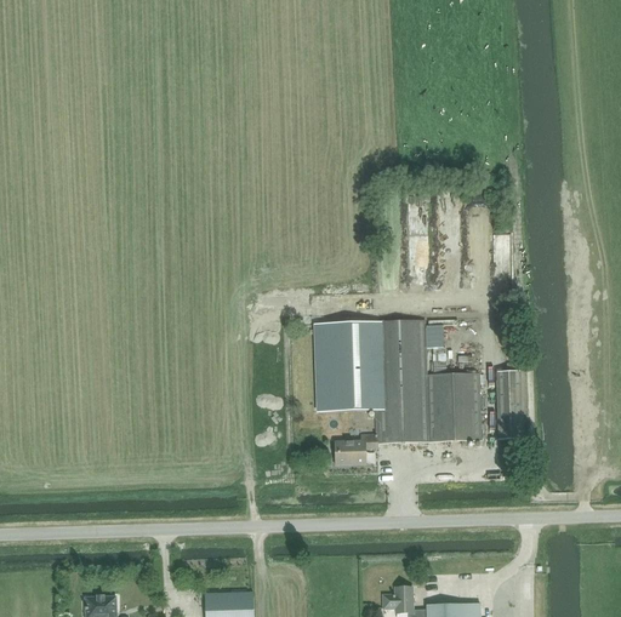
[(406,290),(426,290),(427,279),(408,278),(406,290)]
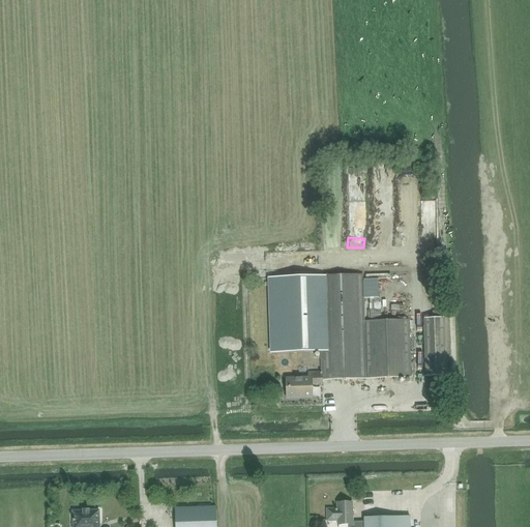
[(362,271),(318,273),(270,274),(272,350),(321,348),(322,370),(322,377),(411,374),(409,317),(364,318),(362,271)]
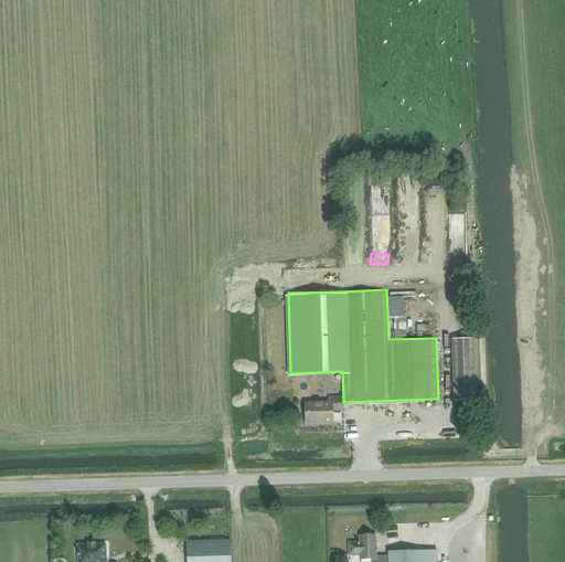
[(473,336),(451,337),(454,399),(476,398),(473,336)]
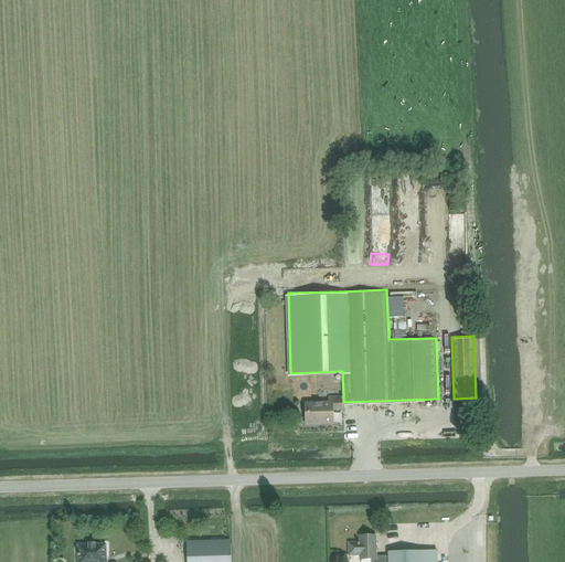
[(329,400),(305,401),(306,422),(332,421),(332,406),(343,406),(343,402),(343,394),(329,394),(329,400)]
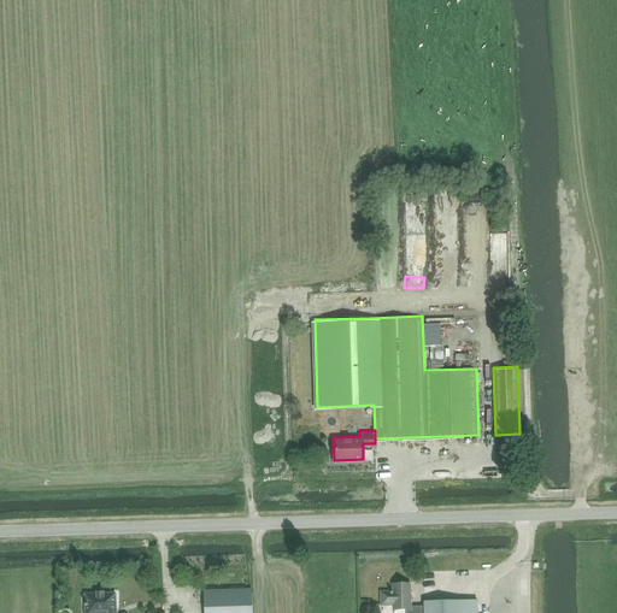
[(410,581),(392,582),(392,589),(381,589),(381,603),(393,603),(393,607),(405,607),(405,612),(424,612),(424,603),(410,603),(410,581)]
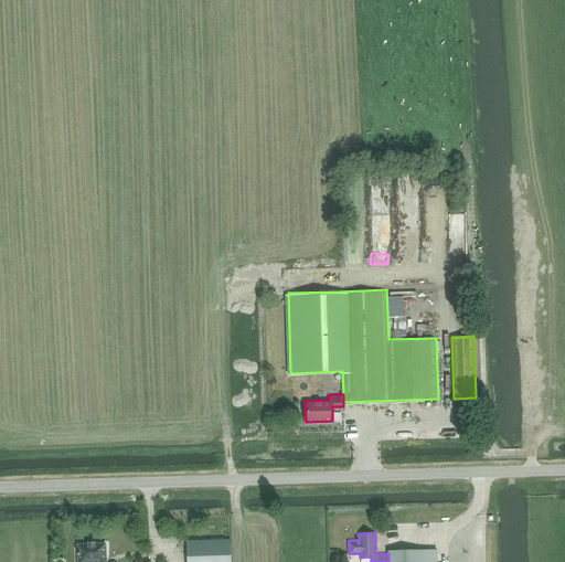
[(231,561),(231,538),(187,539),(187,561),(231,561)]
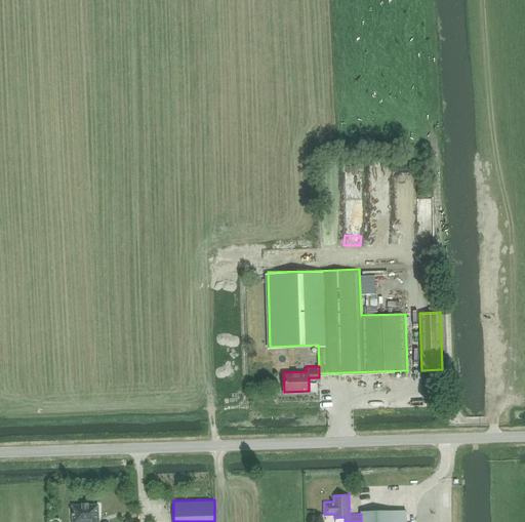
[(88,502),(81,502),(81,503),(71,503),(71,521),(98,521),(98,503),(88,503),(88,502)]
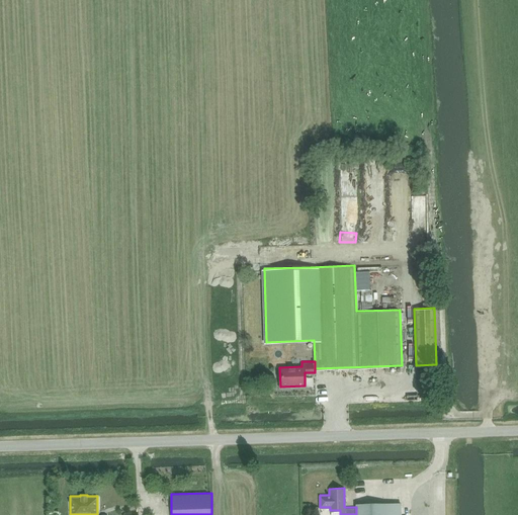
[(401,514),(401,502),(356,503),(356,507),(356,514),(401,514)]
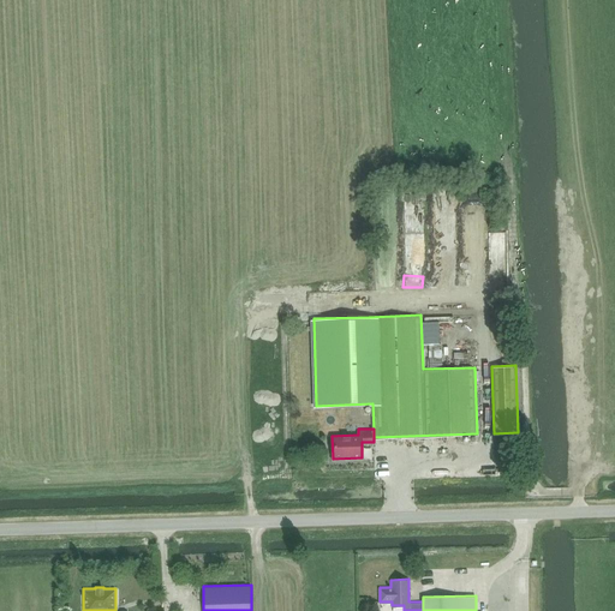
All buildings are outlined.
